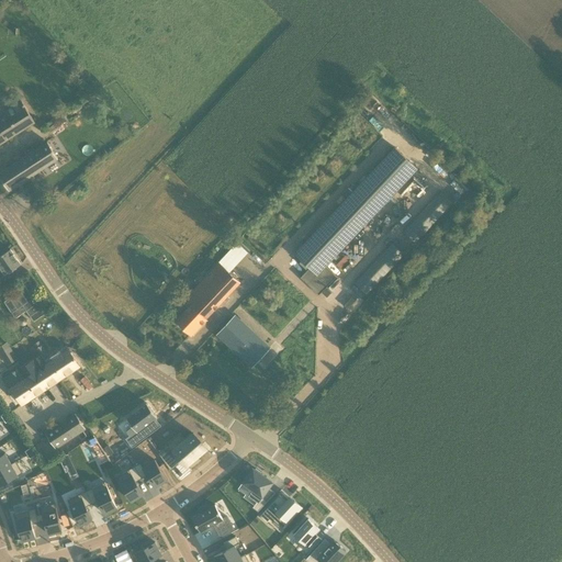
[(0,120),(0,144),(35,122),(24,104),(0,120)]
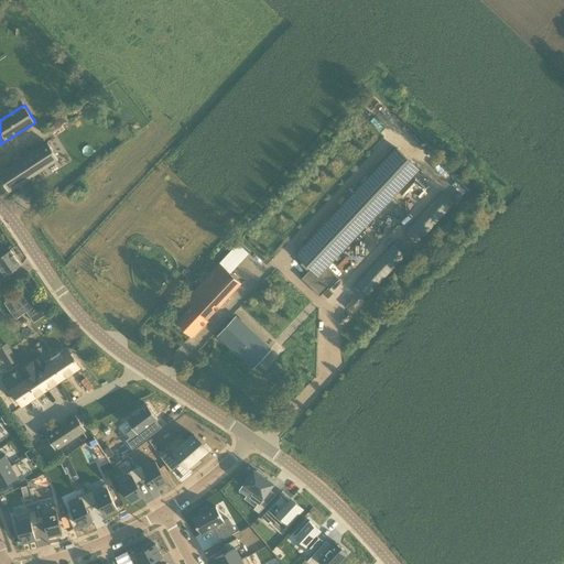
[(0,177),(9,192),(58,160),(47,142),(0,173),(0,177)]
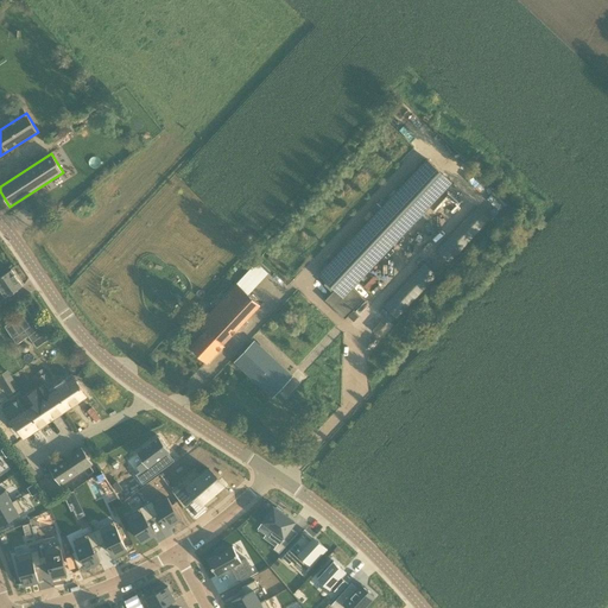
[(320,276),(335,290),(325,301),(344,318),(363,299),(352,287),(451,182),(428,160),(320,276)]
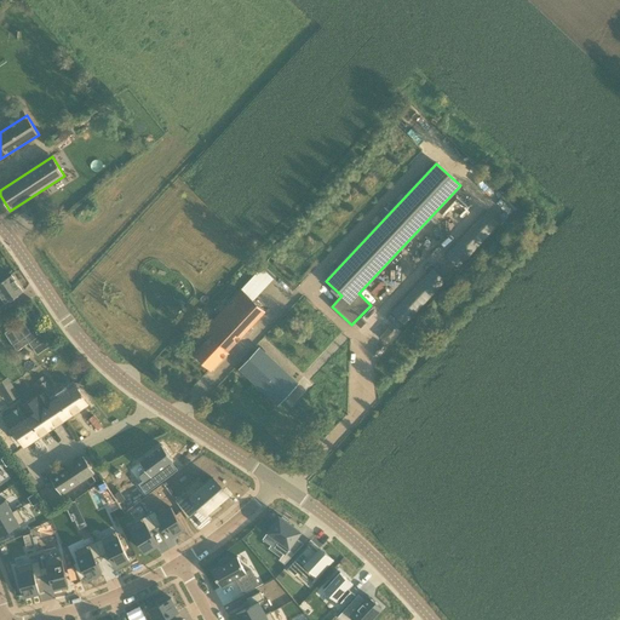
[(487,212),(445,256),(458,269),(499,224),(487,212)]
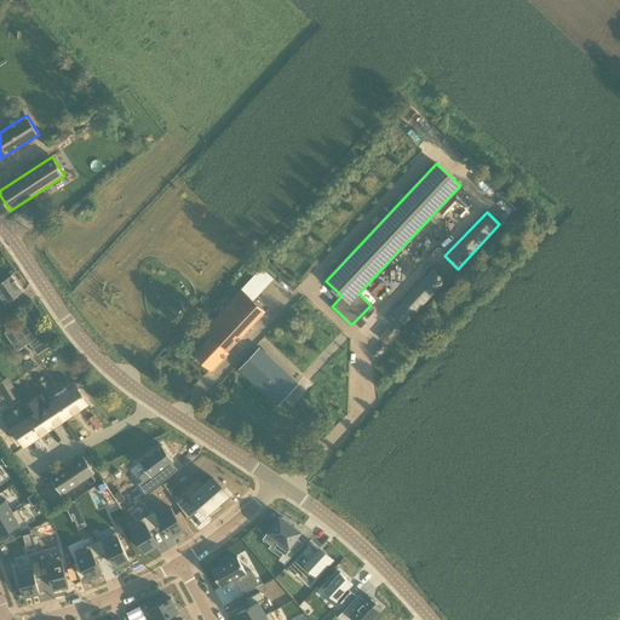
[(432,269),(391,313),(405,326),(446,281),(432,269)]
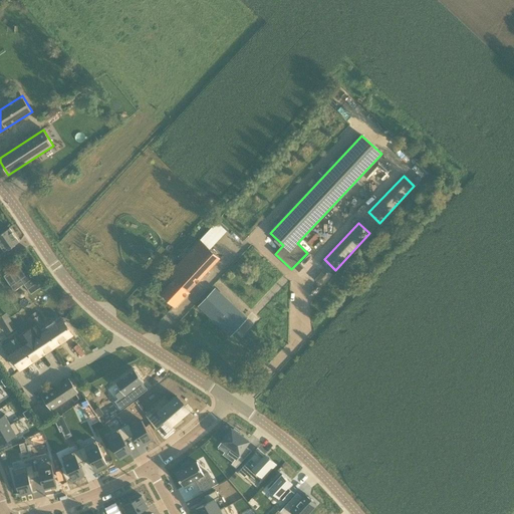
[(0,244),(5,252),(19,242),(9,228),(0,234),(0,244)]
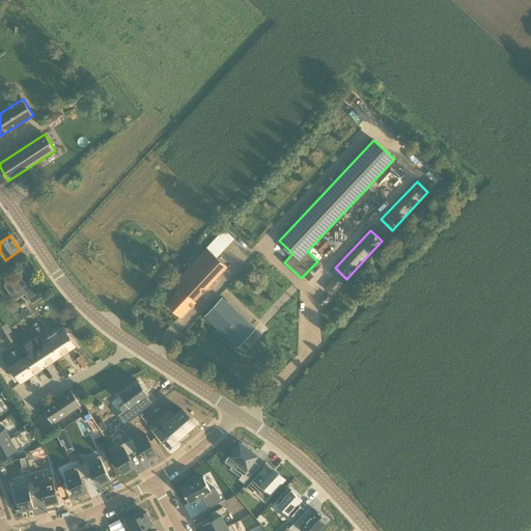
[(195,301),(227,267),(207,249),(173,285),(178,290),(166,303),(180,316),(195,301)]
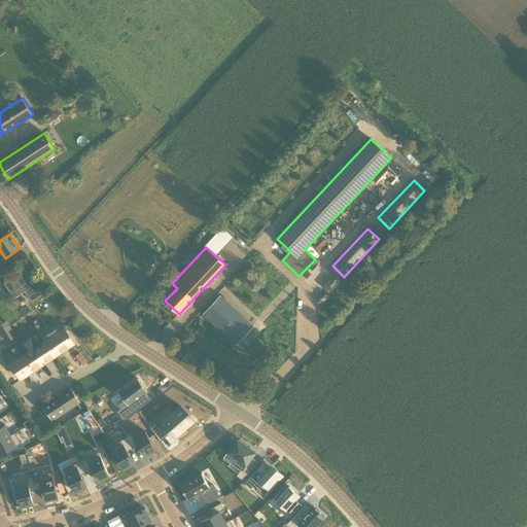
[(24,270),(3,283),(13,299),(24,291),(31,302),(41,294),(24,270)]
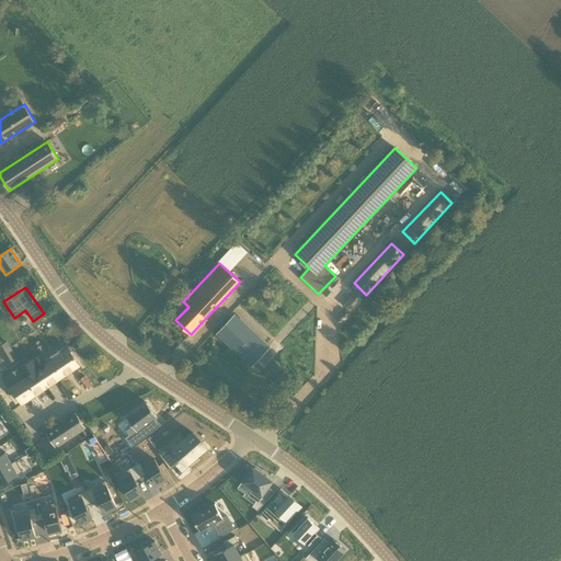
[(235,316),(217,334),(251,366),(268,347),(235,316)]
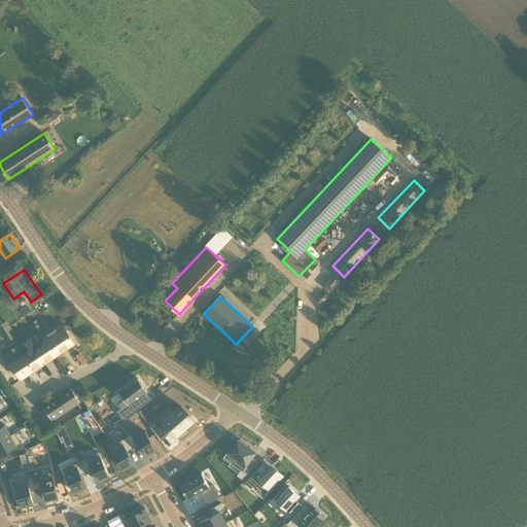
[(0,331),(6,342),(15,337),(6,320),(0,324),(0,331)]
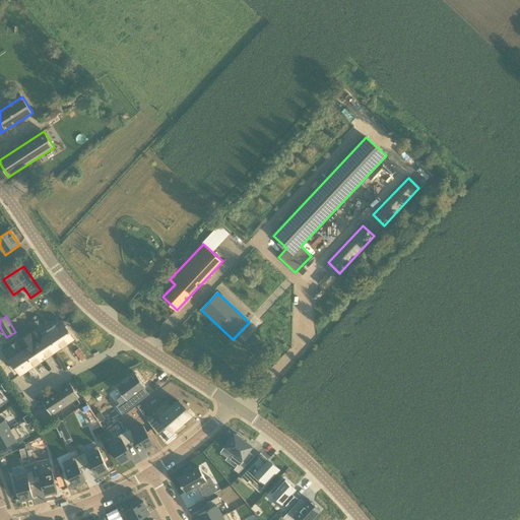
[(38,329),(43,326),(36,316),(31,319),(38,328),(38,329)]
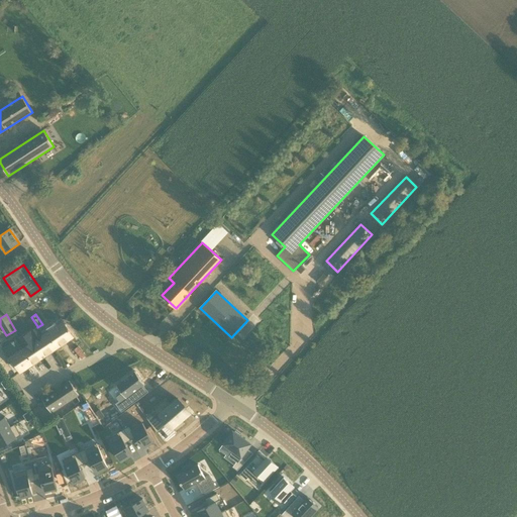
[(37,327),(37,326),(4,348),(20,373),(74,337),(64,321),(61,323),(58,317),(45,325),(48,330),(42,335),(37,327)]
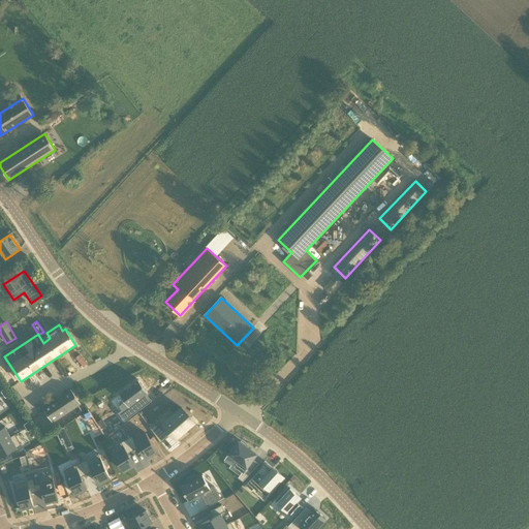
[(138,379),(119,394),(128,406),(132,404),(137,411),(150,402),(145,395),(148,392),(138,379)]
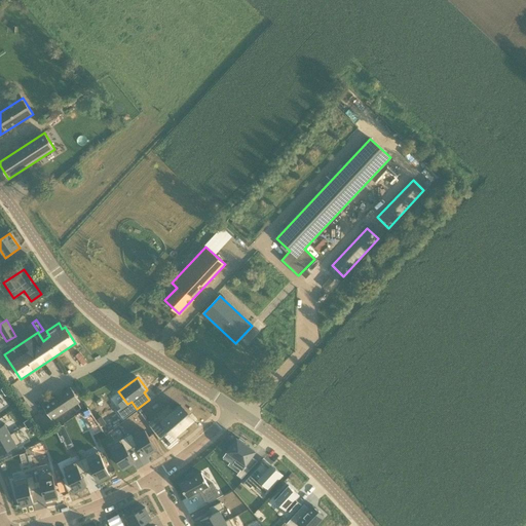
[(81,401),(71,386),(43,404),(52,419),(81,401)]
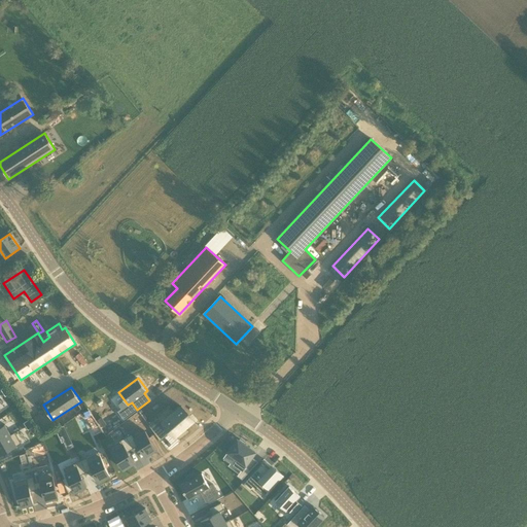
[(32,411),(19,391),(13,394),(27,414),(32,411)]
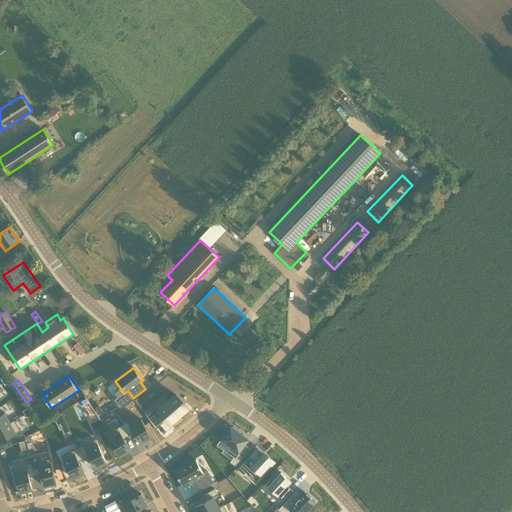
[(90,394),(86,396),(91,402),(94,400),(90,394)]
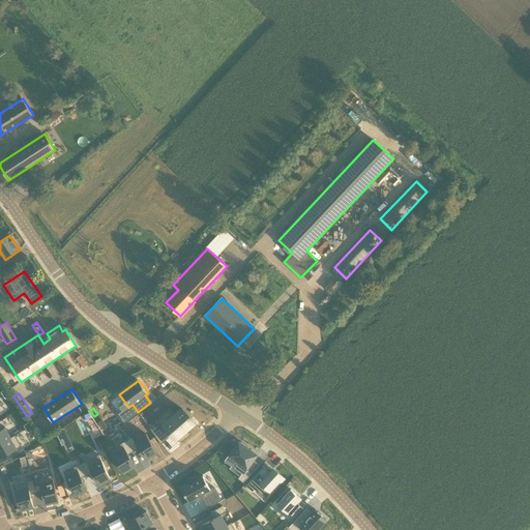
[(159,419),(150,428),(162,443),(172,434),(176,439),(177,438),(180,442),(190,434),(186,430),(193,424),(189,419),(190,418),(182,409),(174,415),(164,424),(160,420),(160,419),(159,419)]
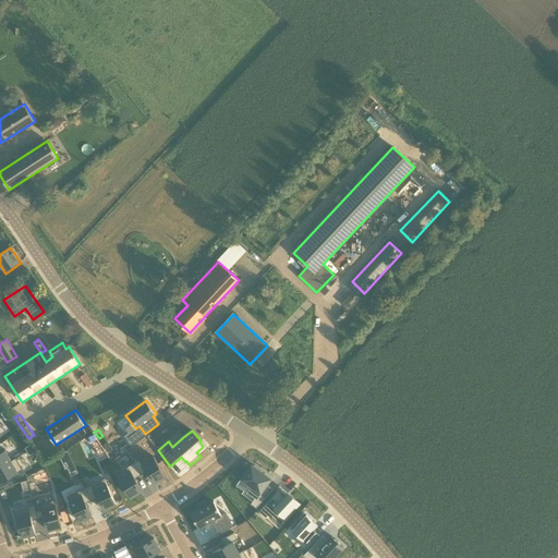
[(5,449),(0,451),(0,466),(12,460),(5,449)]
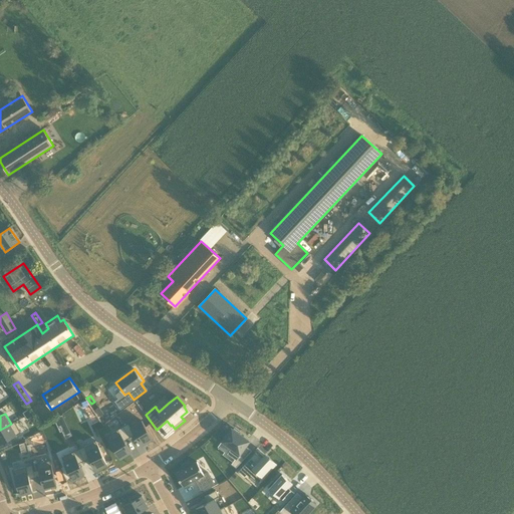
[(129,423),(122,426),(130,437),(135,434),(142,445),(147,442),(148,443),(153,440),(152,439),(153,438),(142,421),(131,427),(129,423)]
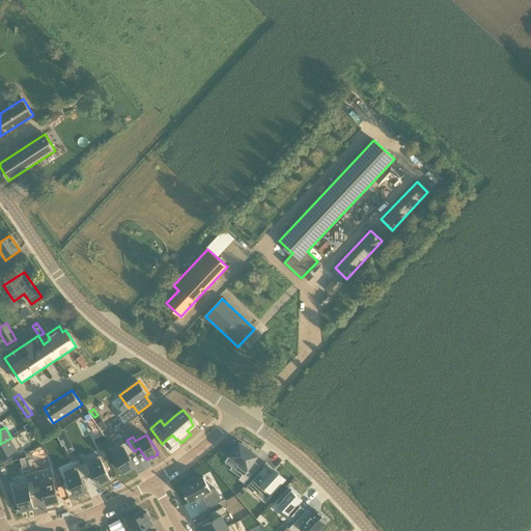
[(11,438),(0,444),(0,458),(17,449),(11,438)]
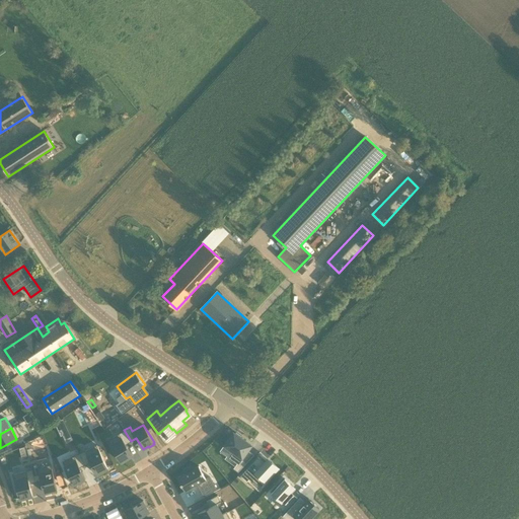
[(122,438),(110,444),(122,462),(133,455),(126,444),(131,441),(124,430),(119,434),(122,438)]
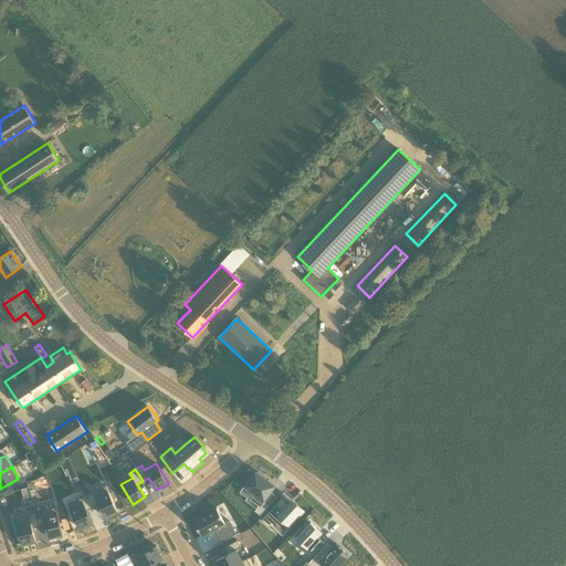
[(255,472),(245,485),(255,493),(250,500),(259,505),(254,511),(260,515),(278,496),(270,491),(274,485),(262,478),(263,475),(258,472),(257,473),(255,472)]
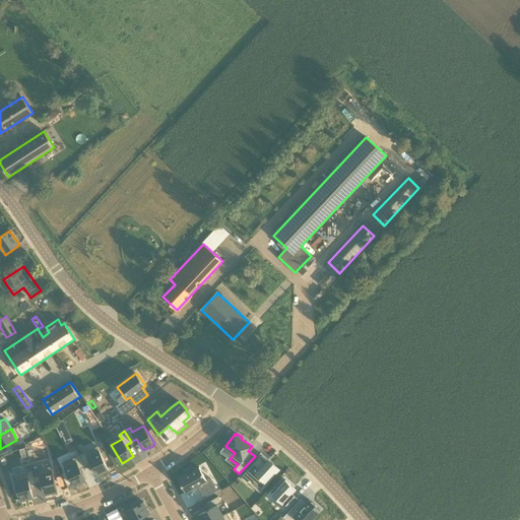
[(85,451),(79,454),(85,465),(90,463),(96,474),(108,469),(100,450),(87,456),(85,451)]
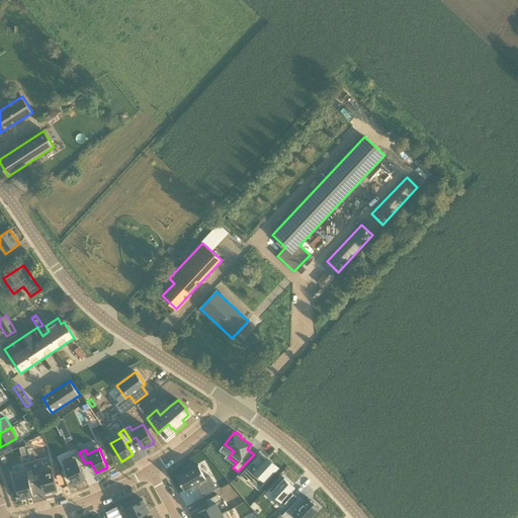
[(76,459),(64,464),(69,475),(68,476),(70,481),(72,481),(73,484),(85,478),(80,466),(85,463),(79,452),(74,454),(76,459)]
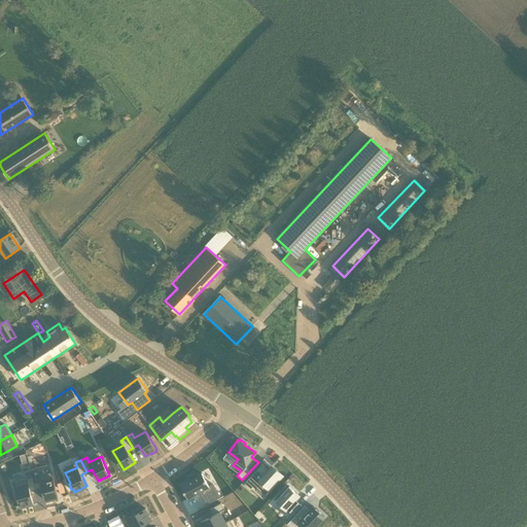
[(261,464),(244,484),(250,491),(252,489),(256,484),(268,495),(275,487),(273,485),(282,476),(276,469),(276,470),(275,470),(271,467),(271,468),(269,470),(261,464)]
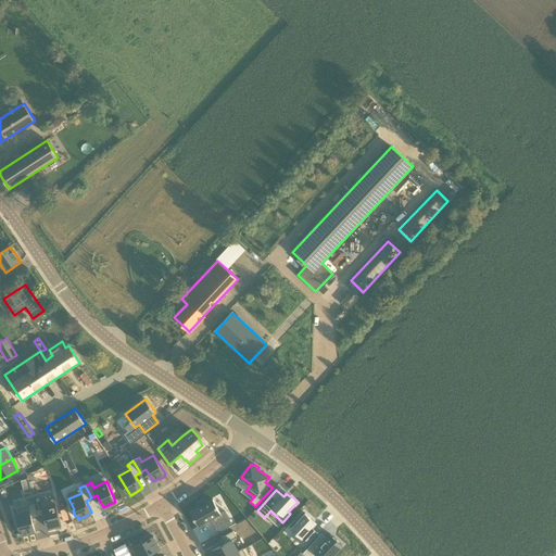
[(199,507),(190,513),(198,527),(212,519),(218,531),(231,523),(225,510),(220,514),(213,500),(207,503),(205,497),(197,503),(199,507)]
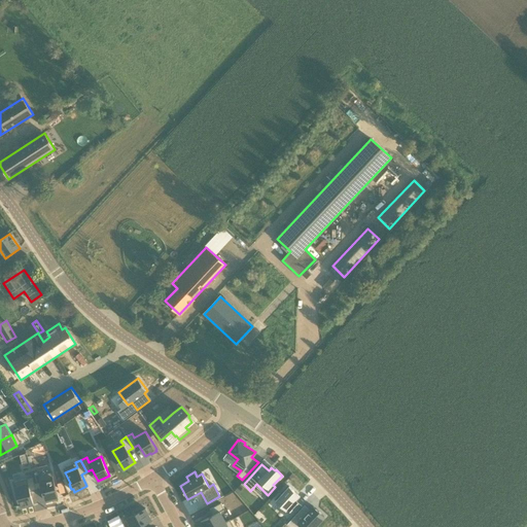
[(38,475),(33,477),(36,489),(41,488),(45,500),(58,497),(53,477),(40,480),(38,475)]
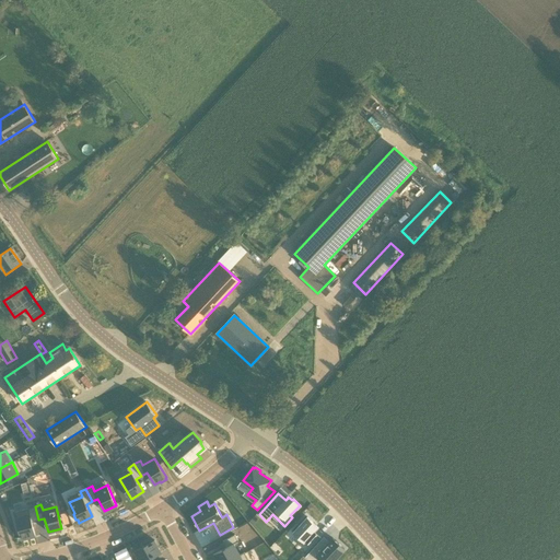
[(30,513),(15,516),(18,525),(16,525),(18,531),(20,531),(22,538),(35,535),(32,522),(38,520),(35,506),(28,508),(30,513)]
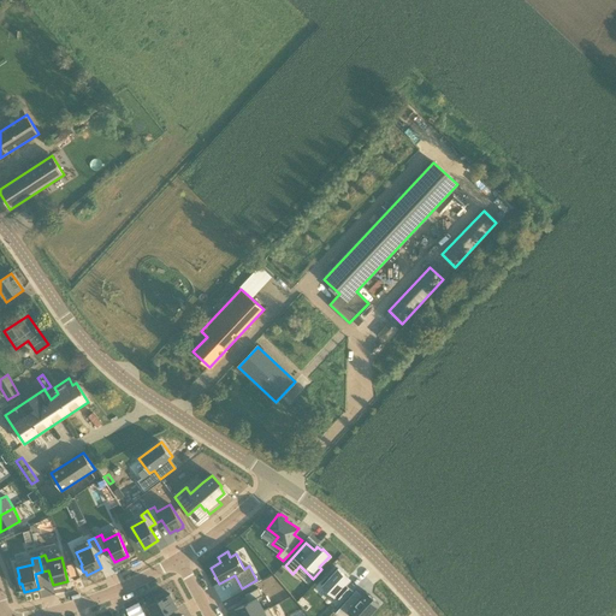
[(338,568),(321,586),(335,597),(336,596),(343,602),(353,591),(347,585),(350,580),(341,570),(338,568)]
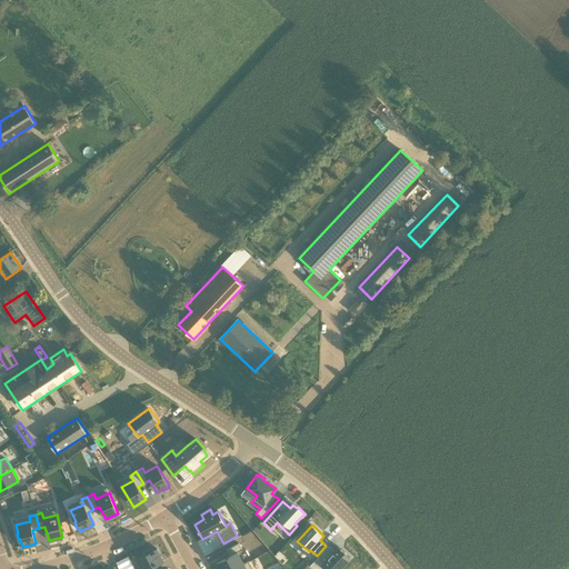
[(230,556),(217,562),(220,568),(235,568),(243,563),(237,552),(242,549),(239,543),(226,550),(230,556)]
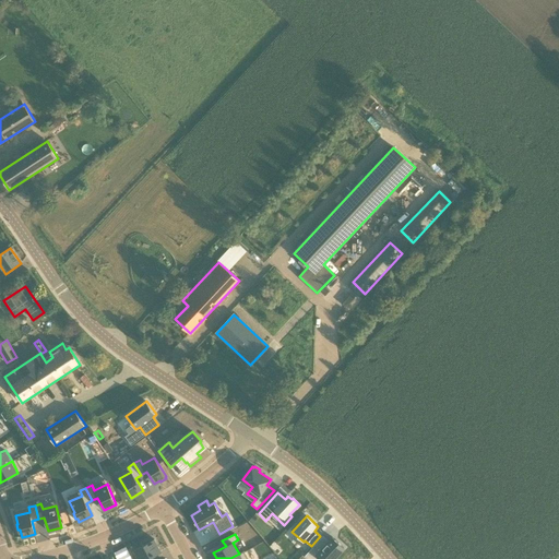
[(321,538),(305,556),(308,558),(316,558),(319,557),(321,558),(333,558),(344,548),(336,540),(333,538),(332,537),(329,540),(326,543),(321,538)]
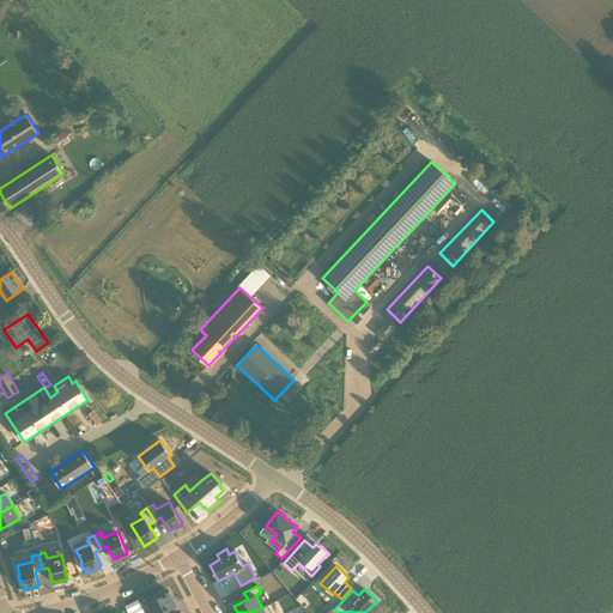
[(158,596),(147,602),(152,612),(163,612),(176,605),(169,590),(164,593),(164,592),(158,595),(158,596)]
